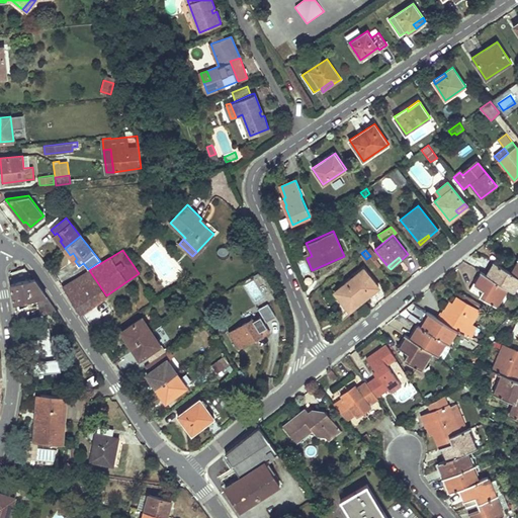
[(489,268),(486,274),(507,287),(514,291),(517,283),(517,276),(510,271),(495,262),(491,269),(489,268)]
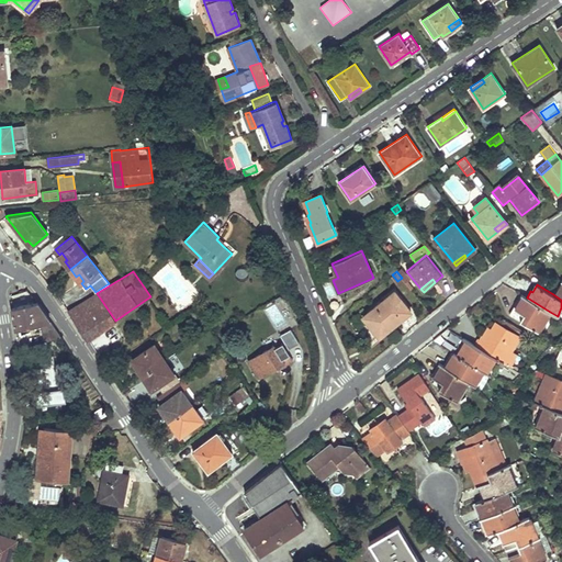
[(363,316),(380,337),(393,326),(412,311),(394,290),(363,316)]
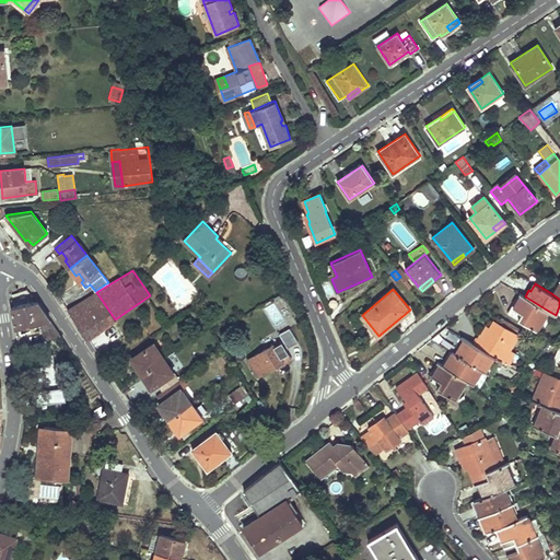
[(115,319),(96,292),(68,311),(70,313),(71,312),(81,327),(88,338),(115,319)]
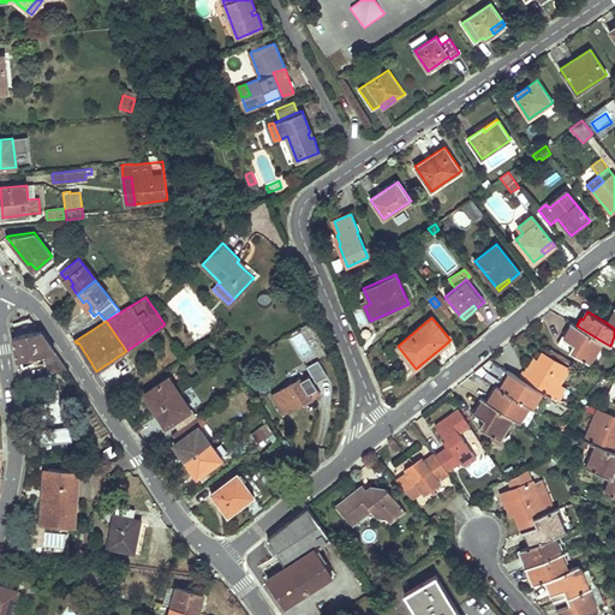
[(293,330),(303,346),(320,336),(310,322),(293,330)]
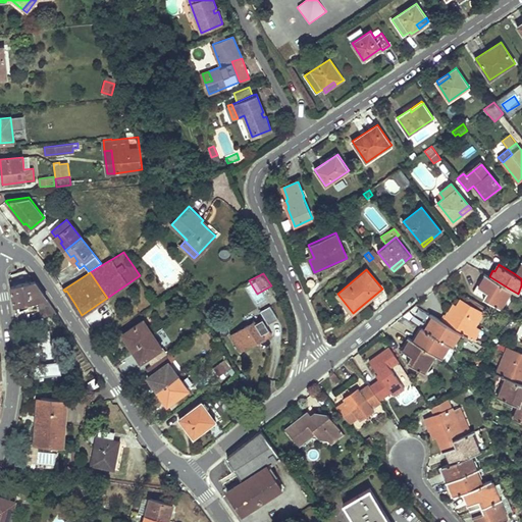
[(483,273),(472,292),(483,298),(486,292),(478,286),(485,274),(483,273)]
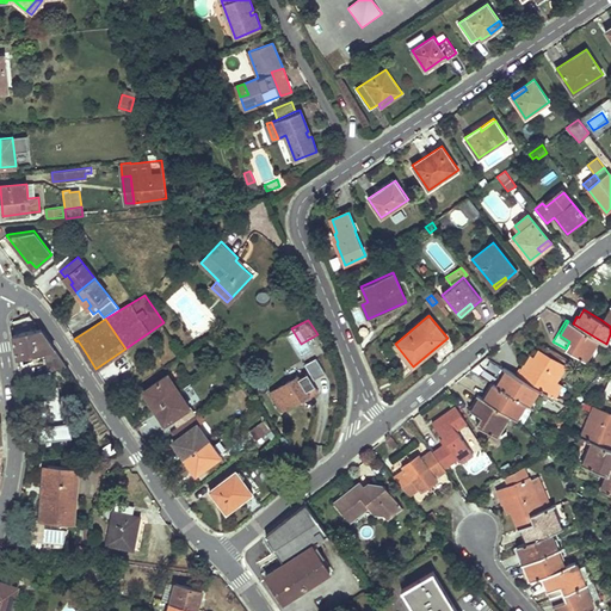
[(585,360),(598,339),(573,323),(568,321),(560,335),(569,341),(566,349),(585,360)]
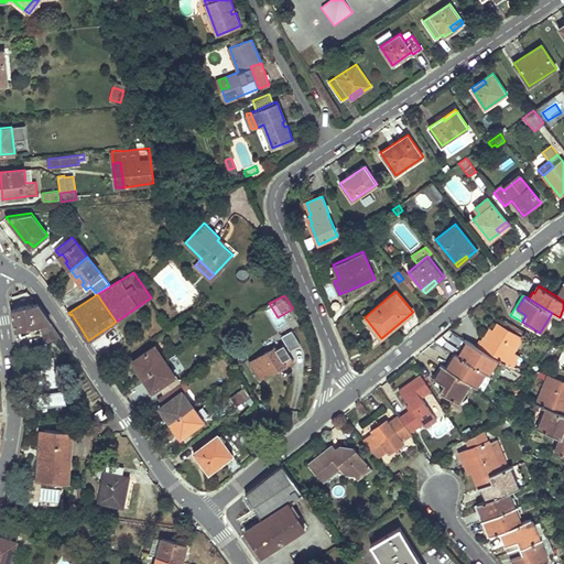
[(38,304),(14,308),(17,322),(18,332),(42,326),(46,343),(52,340),(52,343),(62,339),(38,304)]
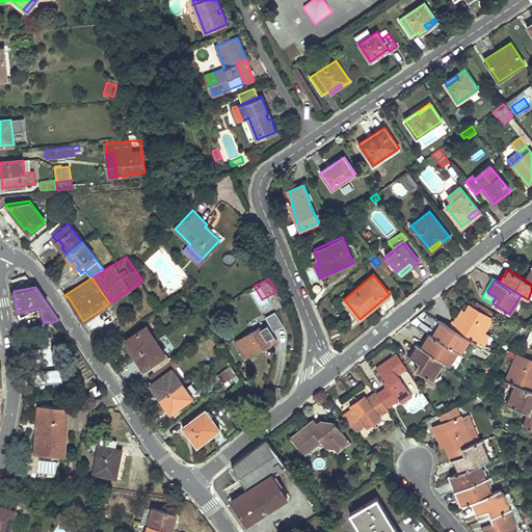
[(457,294),(453,289),(447,293),(452,298),(457,294)]
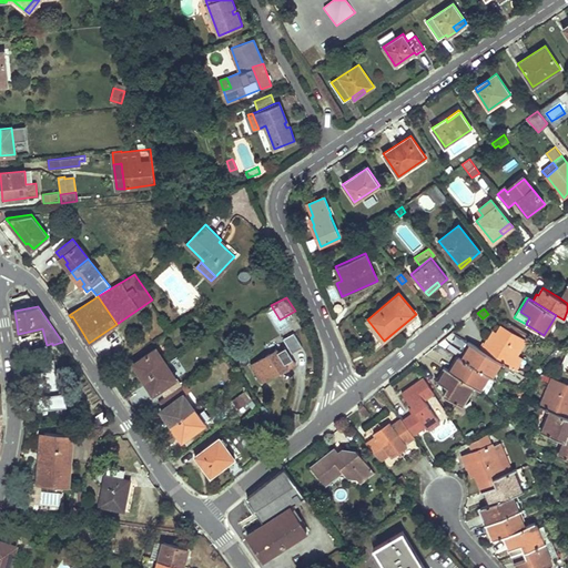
[(202,318),(198,312),(185,320),(190,326),(202,318)]
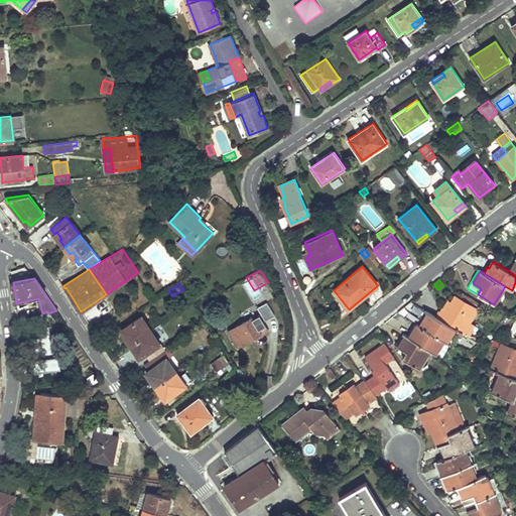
[(479,301),(462,292),(460,295),(477,304),(479,301)]
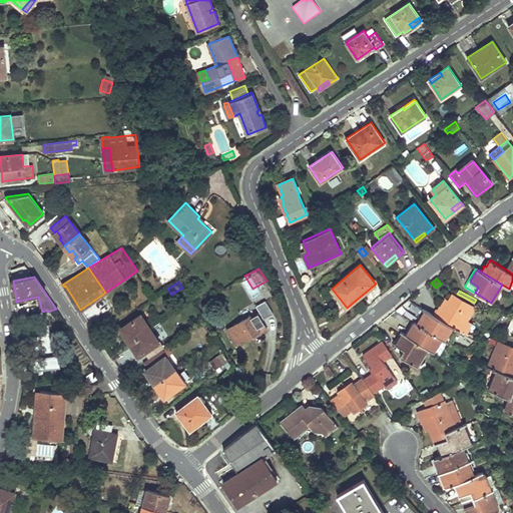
[(235,299),(238,305),(249,299),(246,293),(235,299)]
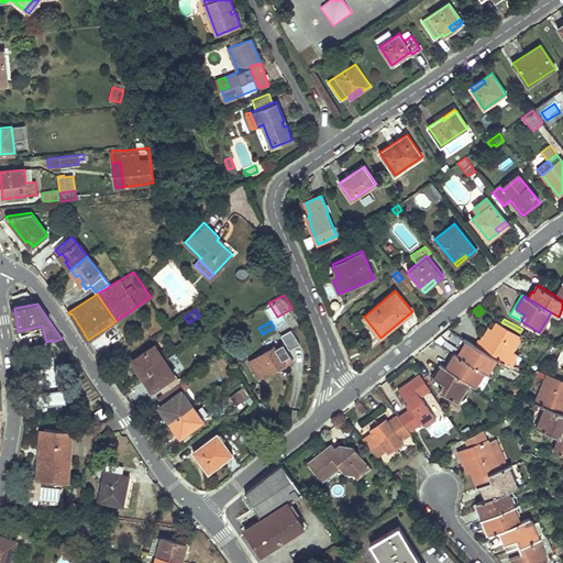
[(521,337),(496,321),(492,329),(488,327),(483,337),(482,335),(476,345),(496,357),(505,363),(512,351),(521,337)]
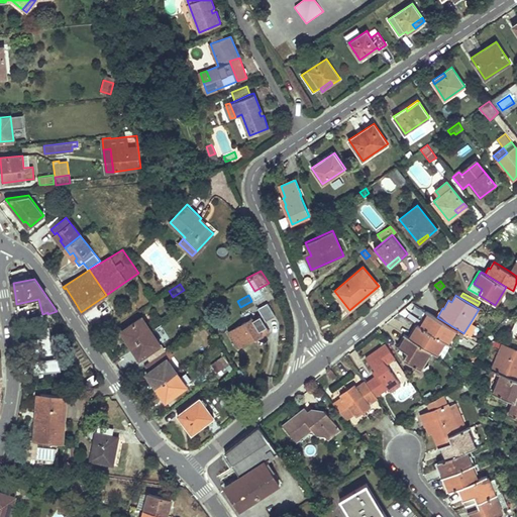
[(437,317),(426,311),(422,317),(425,318),(420,325),(446,341),(448,342),(455,328),(437,317)]
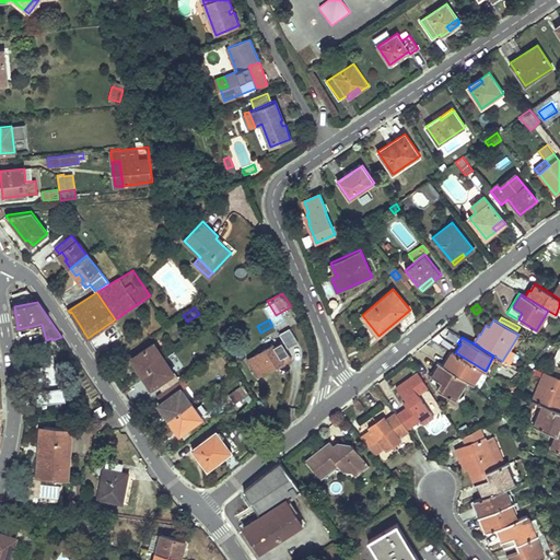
[(273,343),(247,359),(258,376),(275,365),(276,368),(291,358),(281,341),(275,346),(273,343)]
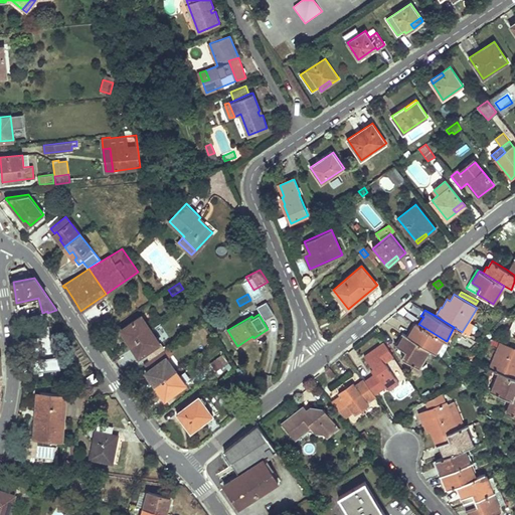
[(142,315),(121,330),(125,335),(130,343),(151,329),(142,315)]
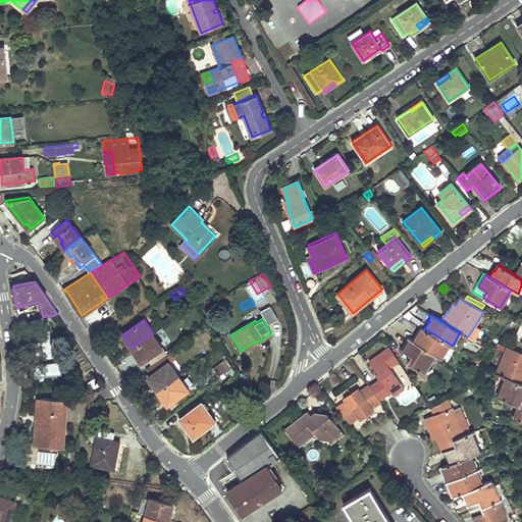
[(475,325),(468,336),(474,341),(481,328),(475,325)]
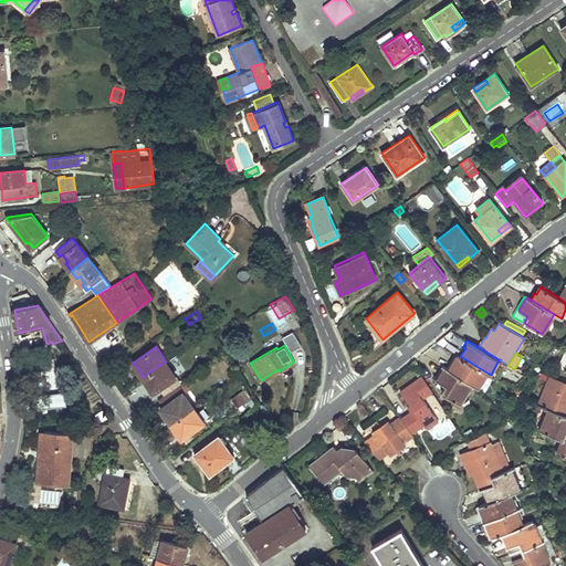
[(449,369),(471,384),(479,388),(489,374),(460,356),(458,355),(453,363),(449,369)]
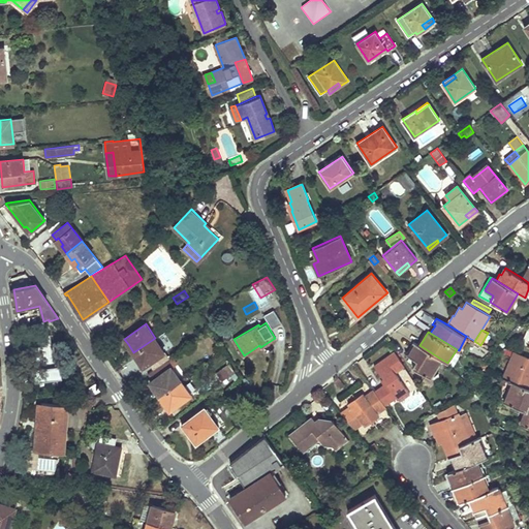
[(37,378),(57,375),(50,333),(30,336),(33,352),(37,378)]
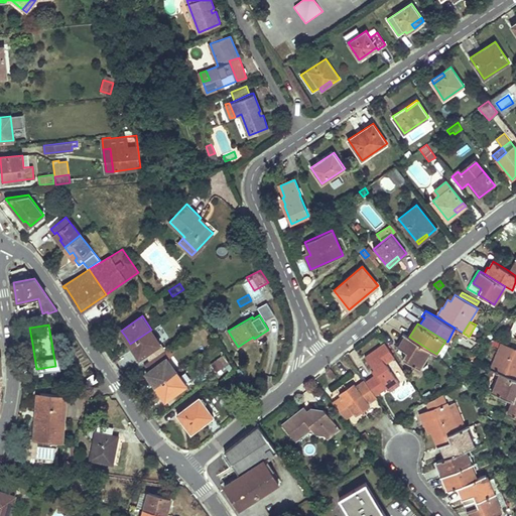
[(130,344),(135,351),(138,349),(142,356),(160,343),(151,330),(130,344)]
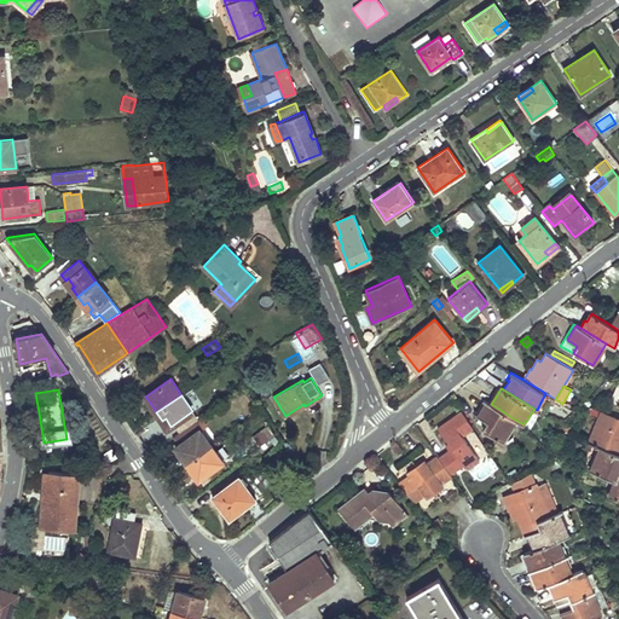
[(515,420),(491,404),(485,400),(480,408),(482,410),(479,416),(487,421),(482,429),(502,441),(515,420)]
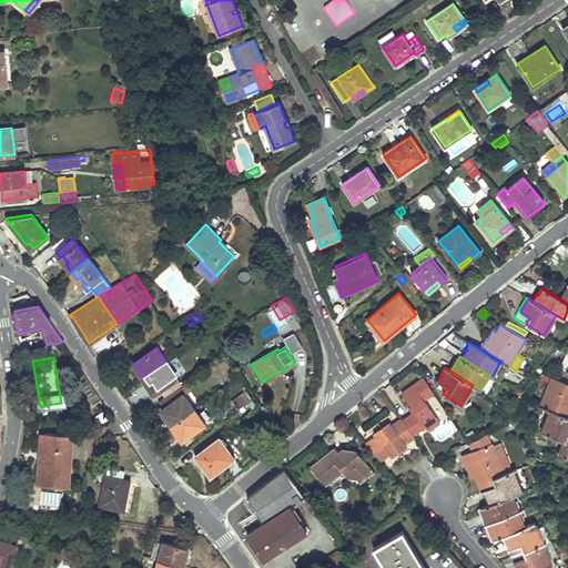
[(490,375),(480,389),(485,392),(495,377),(493,376),(490,375)]
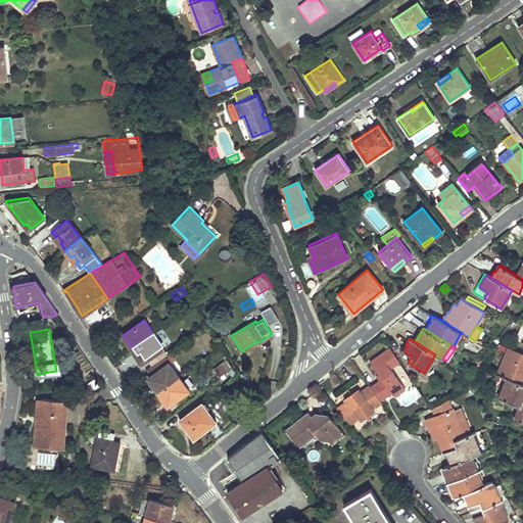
[(382,379),(371,386),(380,399),(391,392),(394,395),(406,388),(390,368),(399,362),(390,347),(370,362),(382,379)]
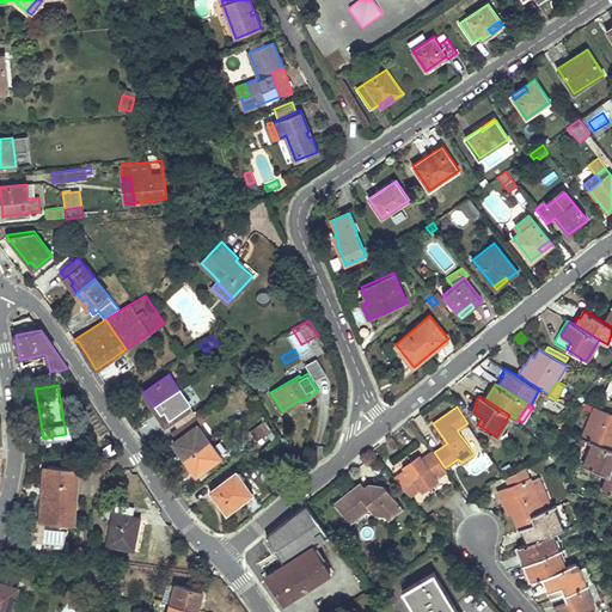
[(611,414),(595,408),(592,414),(591,414),(587,423),(588,424),(582,438),(593,441),(611,448),(611,414)]
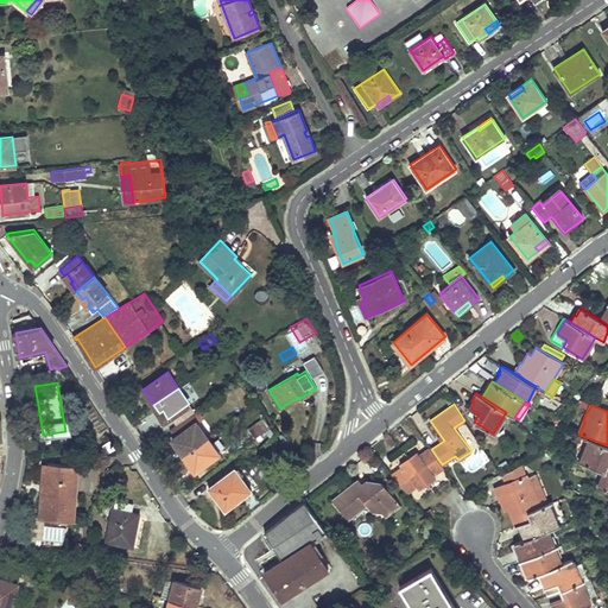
[(176,437),(181,444),(177,447),(183,455),(208,437),(196,422),(203,416),(198,409),(175,425),(179,434),(176,437)]
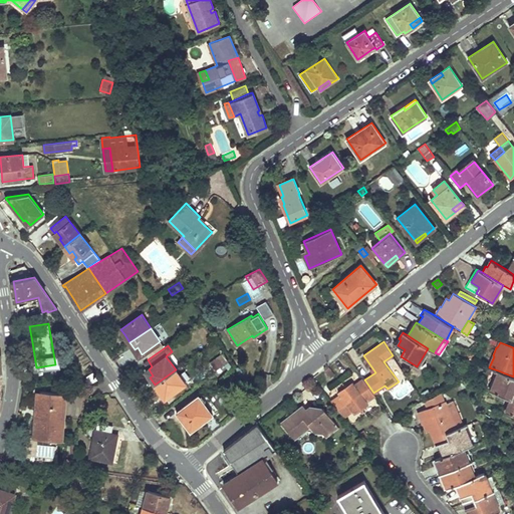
[(228,360),(223,352),(210,362),(215,370),(228,360)]
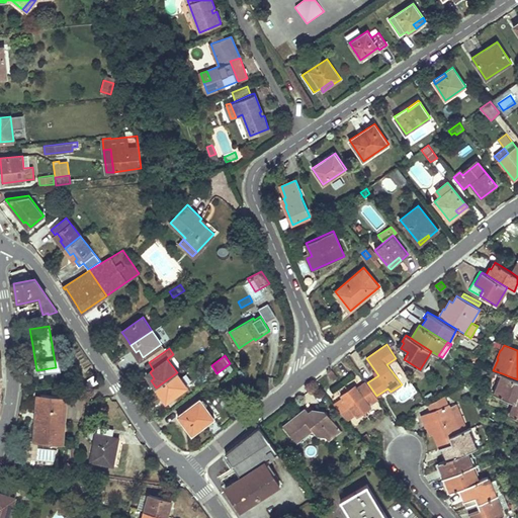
[(156,387),(162,395),(165,393),(169,399),(186,385),(177,372),(156,387)]
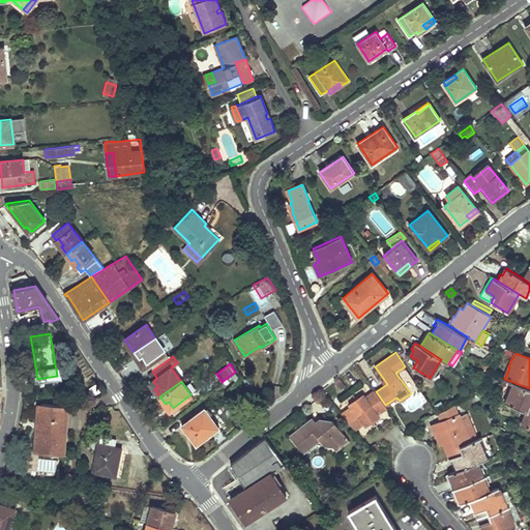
[(529,388),(513,382),(505,402),(527,411),(529,405),(529,404),(529,388)]
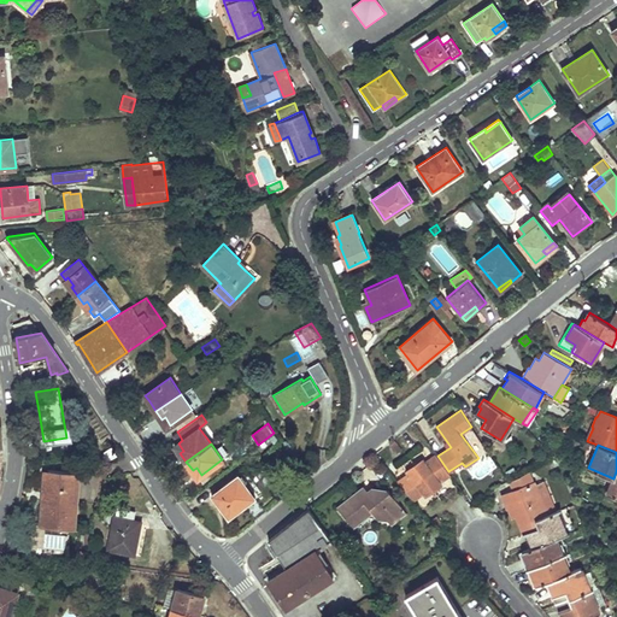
[(105,452),(110,459),(117,456),(112,447),(107,451),(105,452)]
